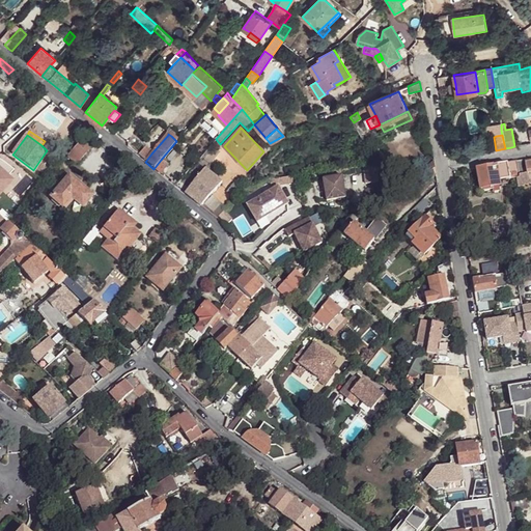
[(79,142),(66,157),(77,165),(88,150),(79,142)]
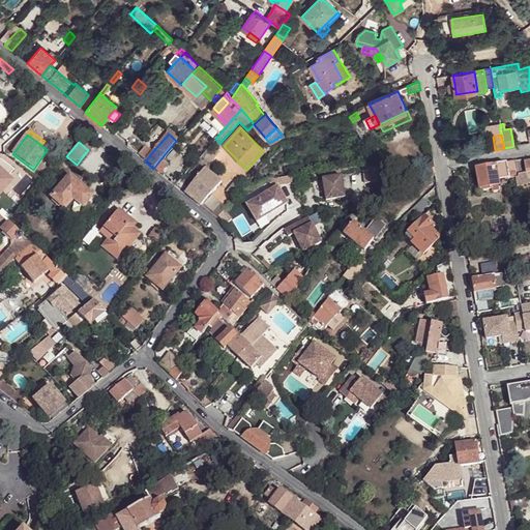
[(142,158),(145,162),(151,153),(145,148),(139,156),(142,158)]
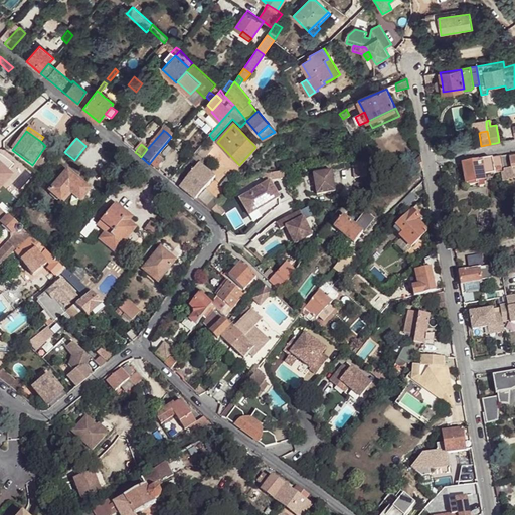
[(0,188),(12,176),(7,172),(13,165),(0,155),(0,188)]
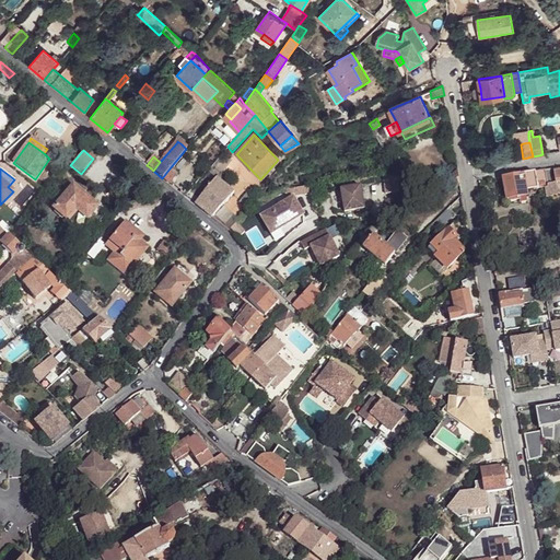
[(177,175),(170,168),(162,178),(170,184),(177,175)]
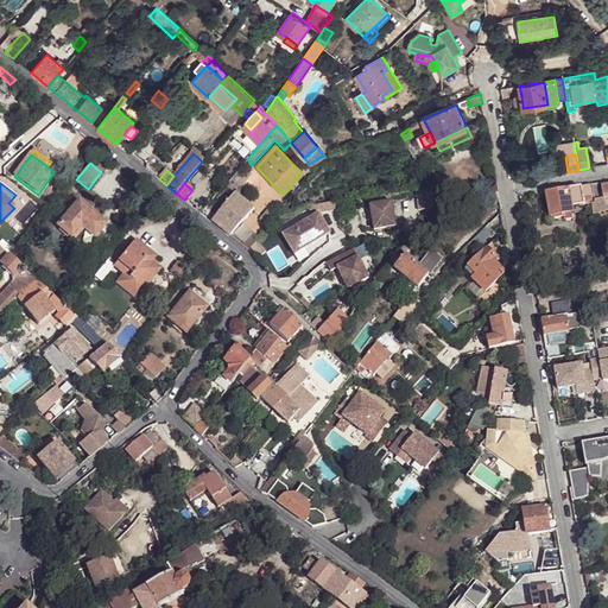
[(607,183),(591,187),(595,203),(607,200),(607,183)]
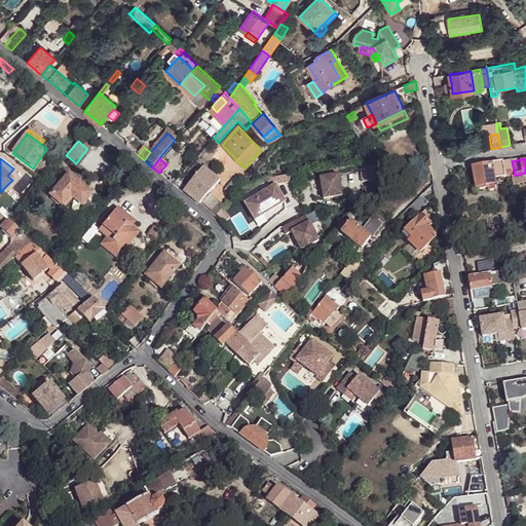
[(431,173),(429,160),(406,180),(410,186),(413,189),(431,173)]
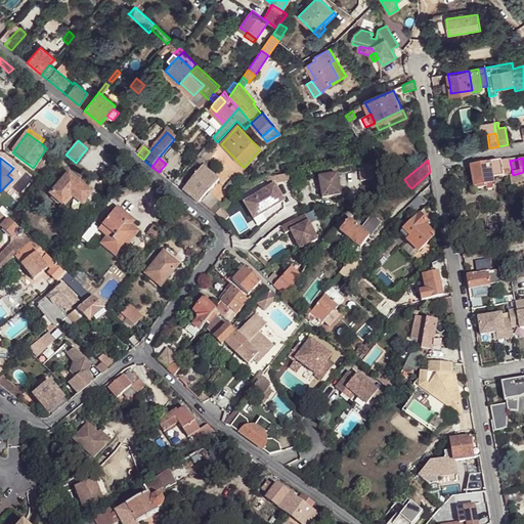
[(510,161),(500,163),(504,178),(506,178),(510,177),(512,176),(513,175),(510,161)]
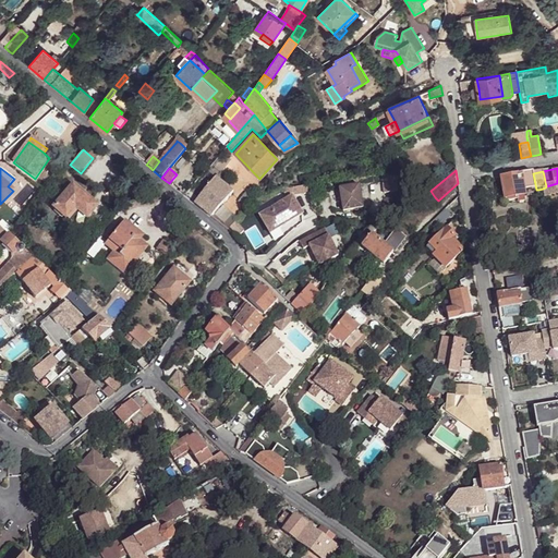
[(533,173),(500,179),(505,201),(506,199),(519,197),(525,196),(524,192),(536,190),(533,173)]
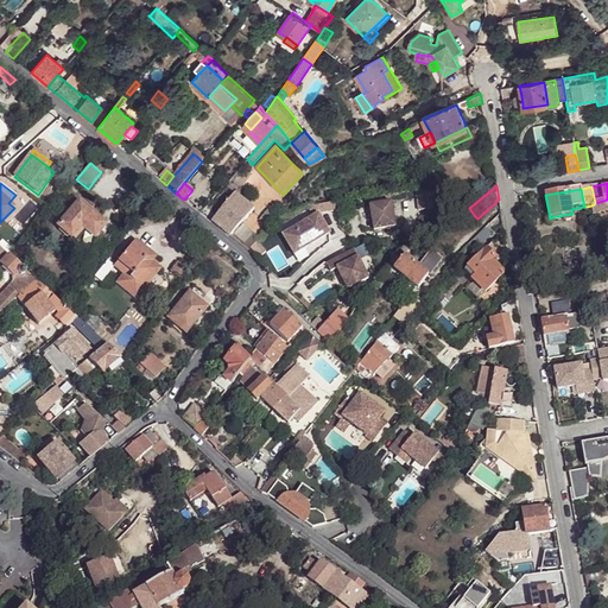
[(211,222),(229,238),(242,223),(254,210),(239,197),(235,194),(211,222)]
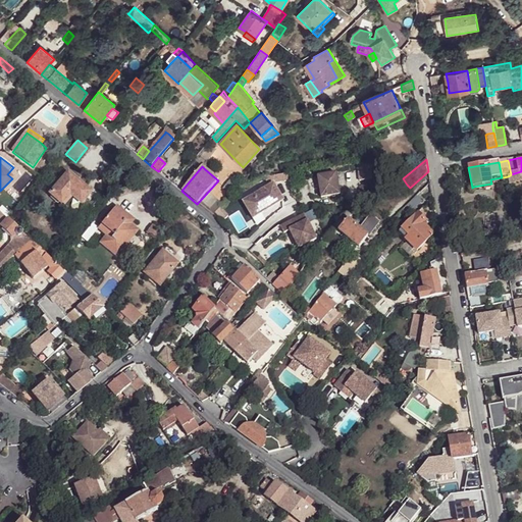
[(12,178),(22,190),(33,180),(22,169),(12,178)]
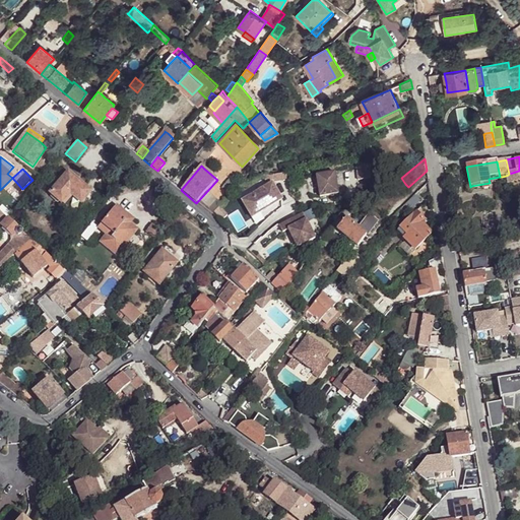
[(388,190),(393,187),(381,170),(380,170),(379,172),(378,175),(381,179),(388,190)]
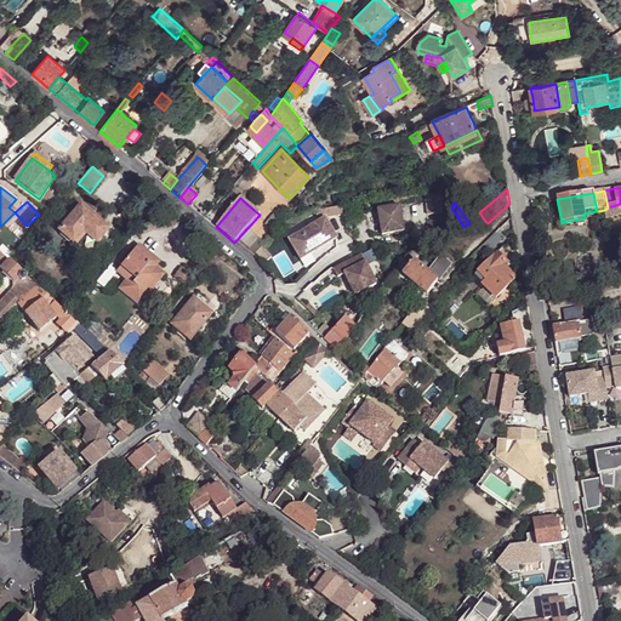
[(605,220),(607,221),(620,216),(620,204),(608,208),(609,218),(605,220)]
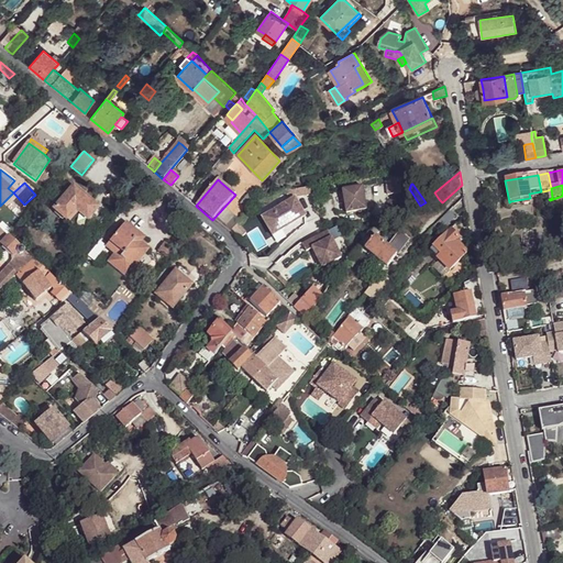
[(53,209),(65,220),(74,209),(86,220),(96,208),(72,187),(53,209)]
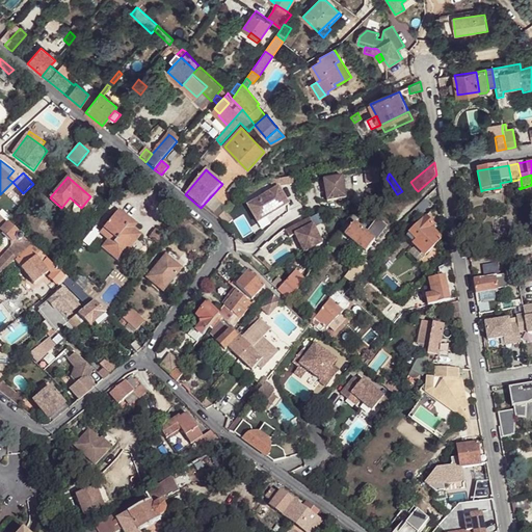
[(342,177),(323,181),(327,202),(347,198),(342,177)]
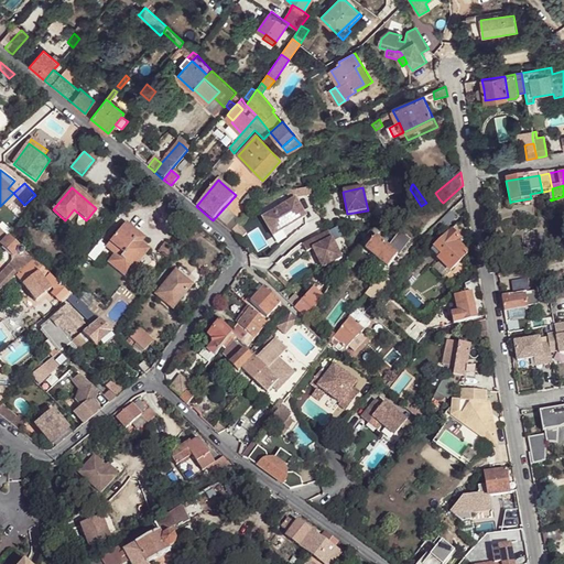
[(261,215),(270,232),(304,217),(295,198),(261,215)]
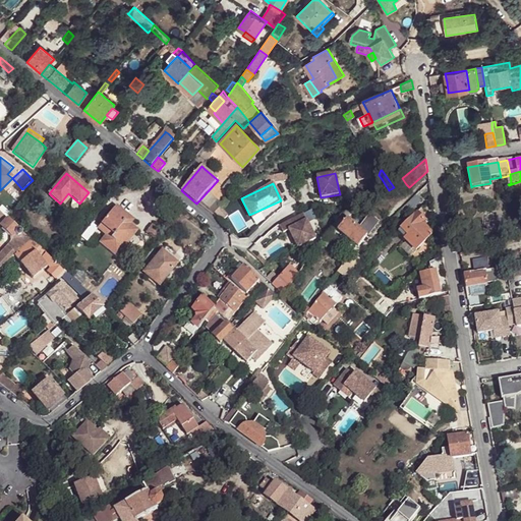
[(196,204),(205,210),(215,198),(208,191),(196,204)]
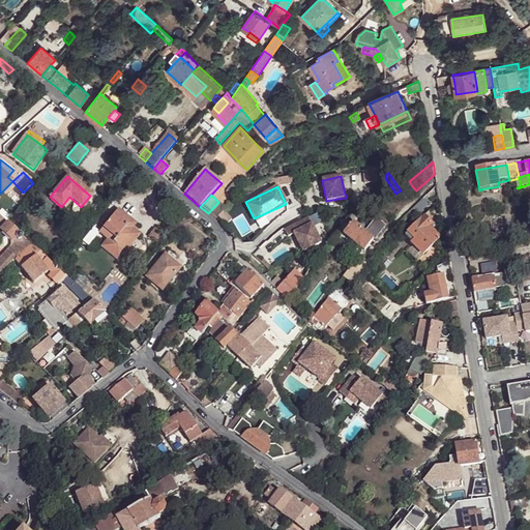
[(429,205),(422,200),(413,210),(419,215),(429,205)]
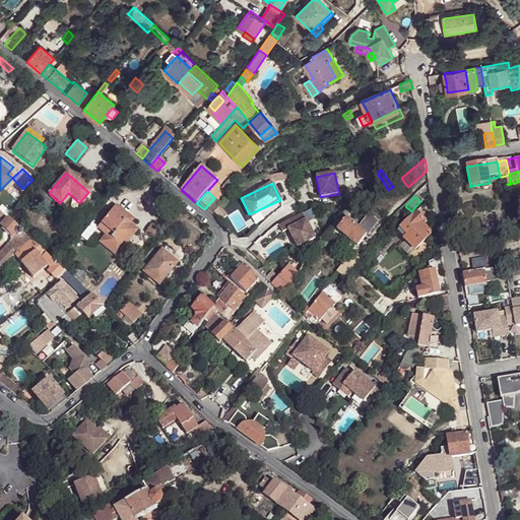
[(106,236),(105,236),(100,243),(116,256),(138,229),(131,223),(127,219),(130,216),(116,205),(100,224),(109,232),(106,236)]
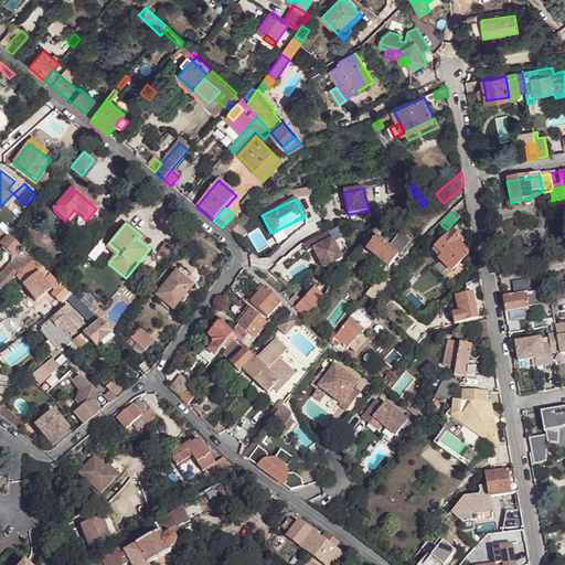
[(0,247),(11,258),(12,257),(13,258),(16,257),(17,256),(18,257),(21,256),(23,254),(24,249),(9,235),(0,227),(0,247)]
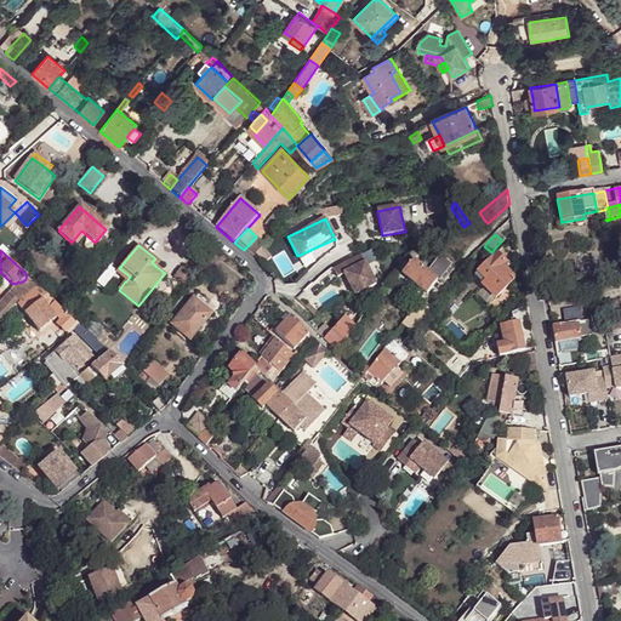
[(414,252),(411,256),(410,258),(414,262),(415,263),(422,254),(421,251),(417,254),(414,252)]
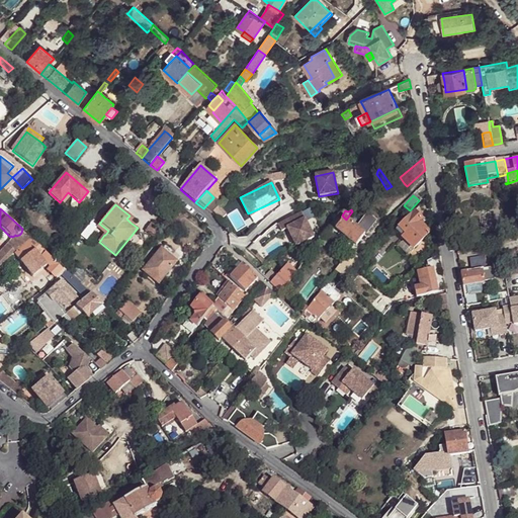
[(406,235),(403,238),(414,249),(429,233),(420,223),(422,220),(414,211),(399,228),(406,235)]
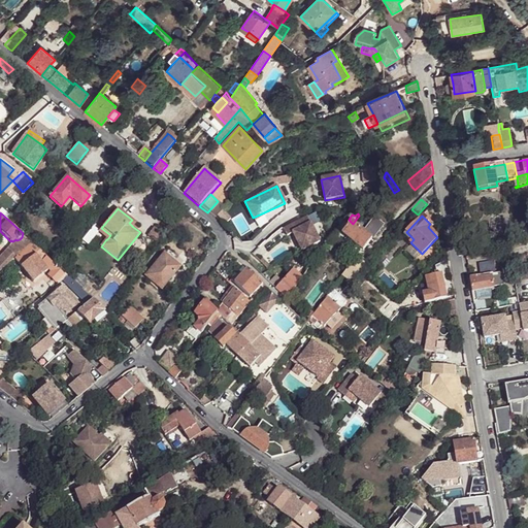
[(282,229),(286,236),(291,233),(300,251),(319,241),(305,217),(282,229)]
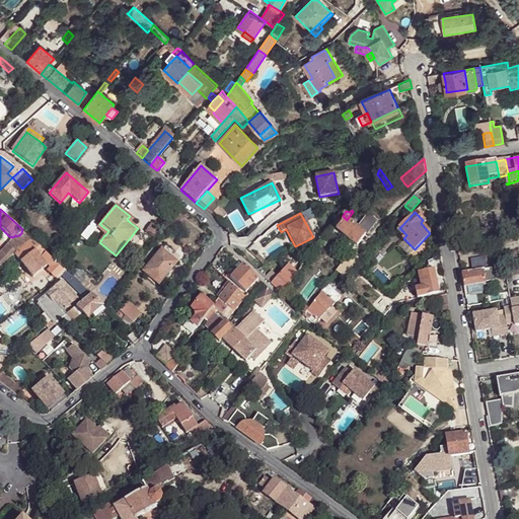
[(346,219),(343,216),(335,226),(338,229),(346,219)]
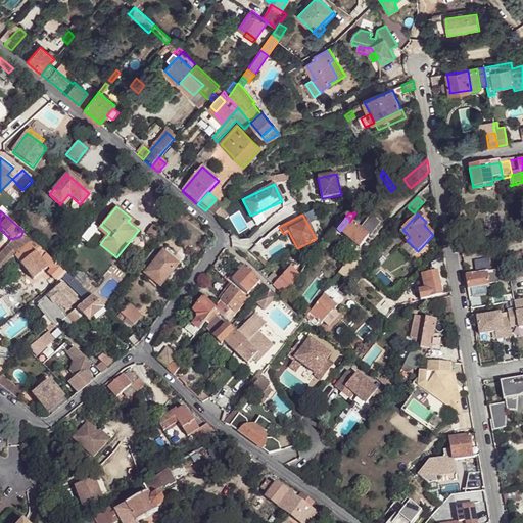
[(368,238),(349,222),(348,221),(340,231),(339,232),(360,249),(368,238)]
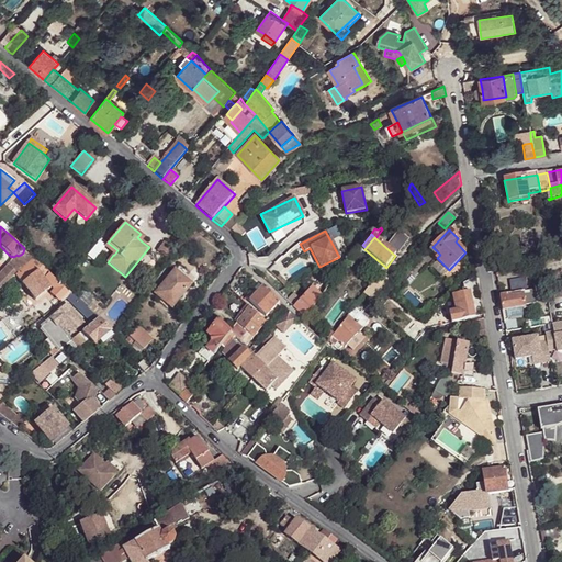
[(104,247),(113,255),(114,255),(117,250),(108,243),(104,247)]
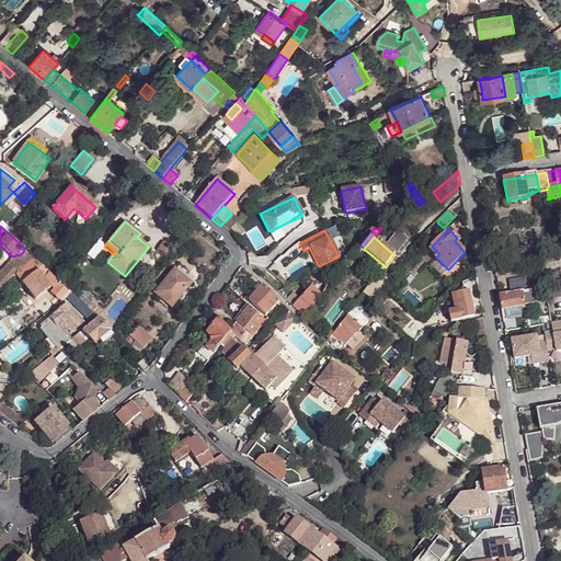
[(428,250),(436,258),(439,254),(432,247),(428,250)]
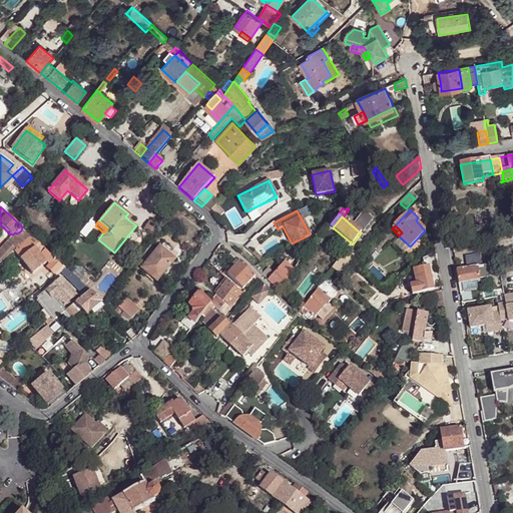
[(32,235),(22,226),(21,230),(19,232),(16,233),(15,232),(14,233),(12,234),(11,233),(10,234),(10,238),(0,249),(0,262),(1,262),(12,252),(32,235)]
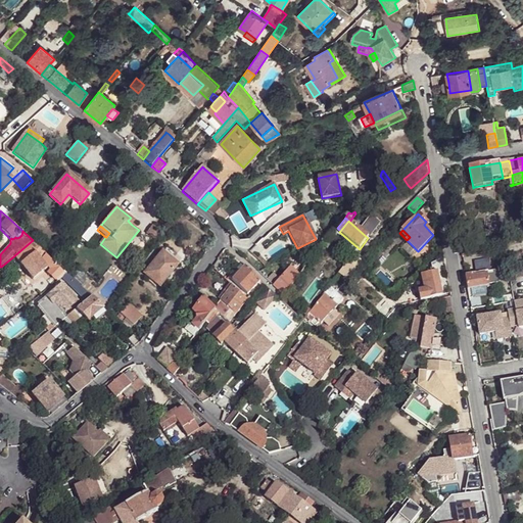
[(48,271),(56,281),(61,277),(66,273),(58,266),(33,240),(12,257),(33,279),(49,267),(50,269),(48,271)]
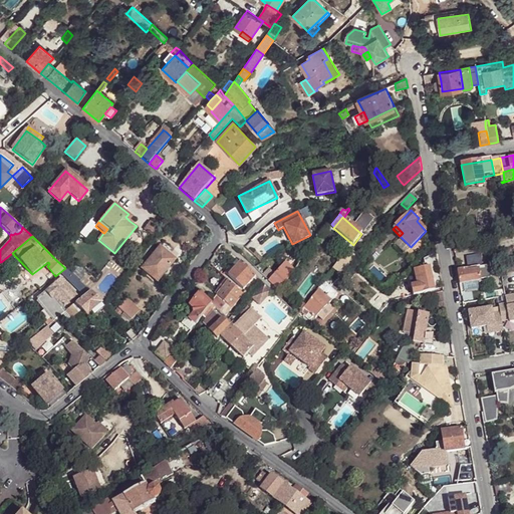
[(159,248),(143,270),(157,281),(174,260),(159,248)]
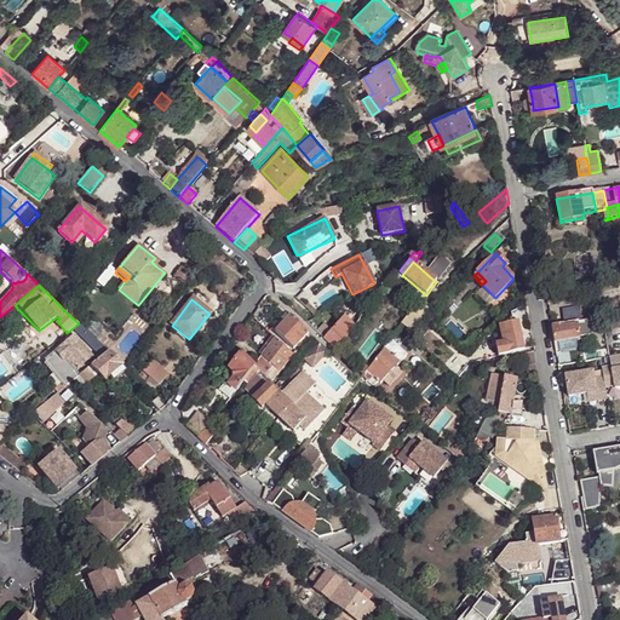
[(425,317),(430,309),(420,302),(409,314),(420,323),(425,317)]
